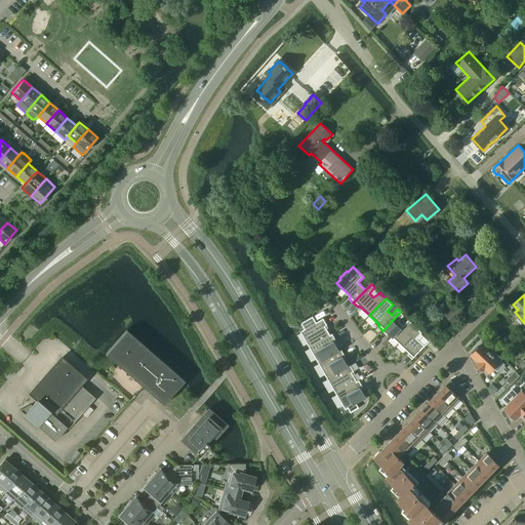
[(465,313),(456,304),(444,315),(452,324),(465,313)]
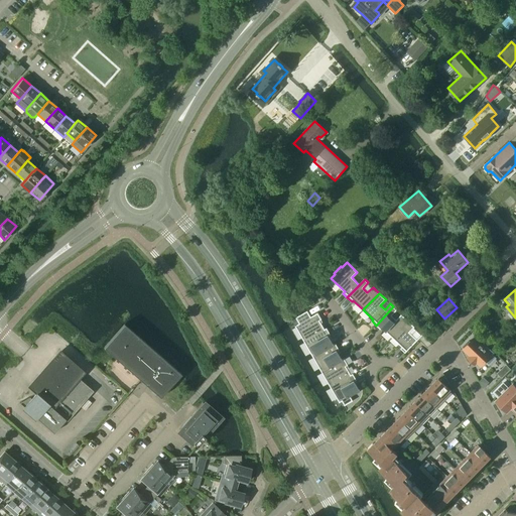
[(393,306),(376,326),(380,330),(382,328),(392,338),(404,325),(408,320),(401,314),(396,319),(391,315),(397,310),(393,306)]
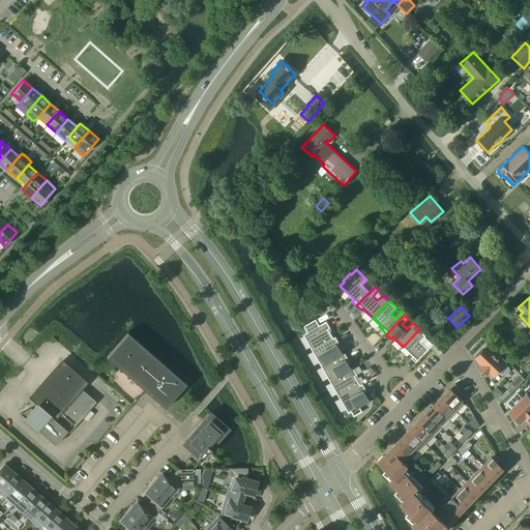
[(307,332),(303,334),(312,350),(333,337),(328,329),(330,328),(326,321),(319,325),(316,319),(311,322),(307,324),(303,326),(307,332)]
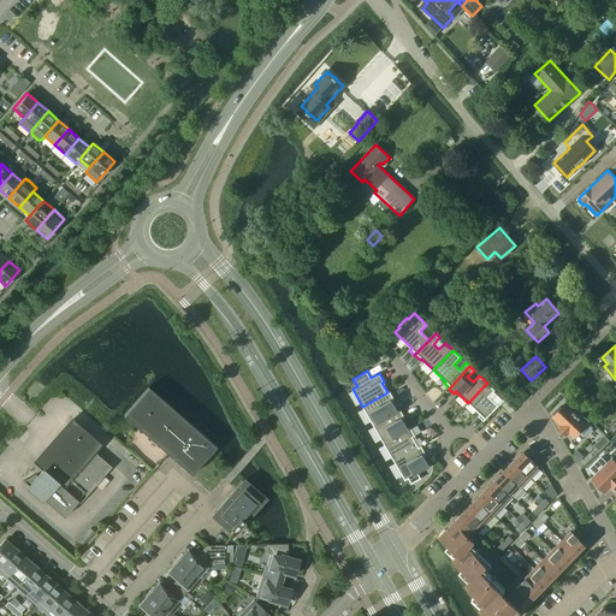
[(483,388),(468,403),(480,414),(478,416),(484,421),(498,407),(498,406),(489,397),(495,390),(487,383),(483,388)]
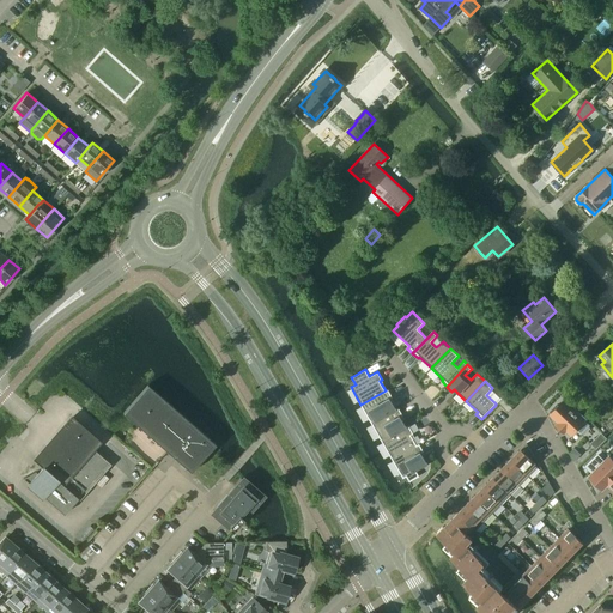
[(122,413),(131,419),(190,472),(214,444),(147,384),(122,413)]
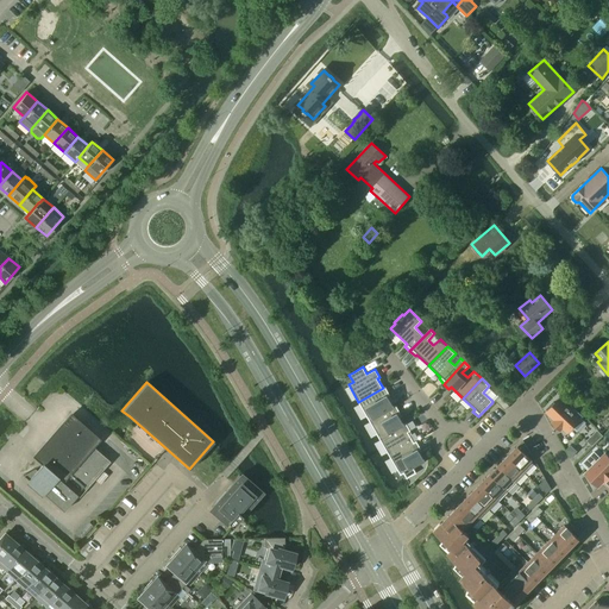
[(383,388),(358,402),(369,420),(394,407),(388,396),(390,395),(385,387),(383,388)]
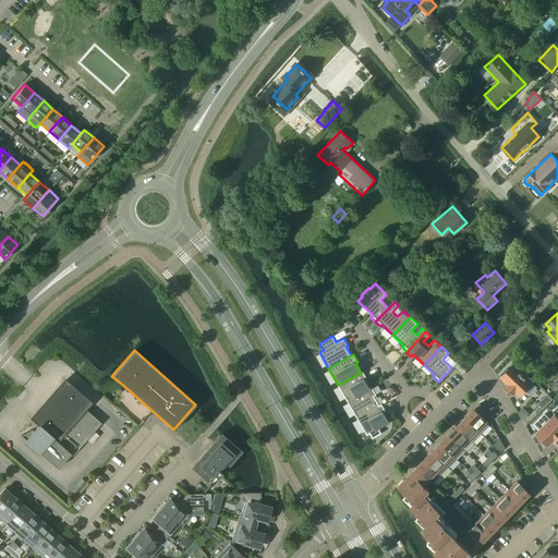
[(465,372),(457,362),(453,366),(456,368),(462,376),(466,372),(465,372)]
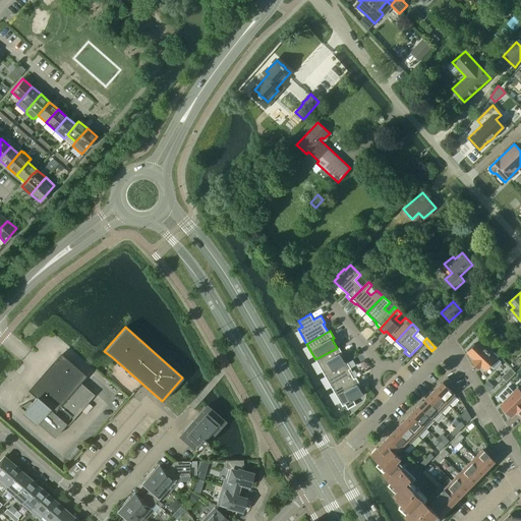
[(469,351),(467,353),(474,359),(472,361),(479,368),(481,366),(484,370),(489,364),(494,368),(500,361),(496,358),(498,357),(488,348),(487,350),(478,341),(474,345),(473,344),(467,350),(469,351)]
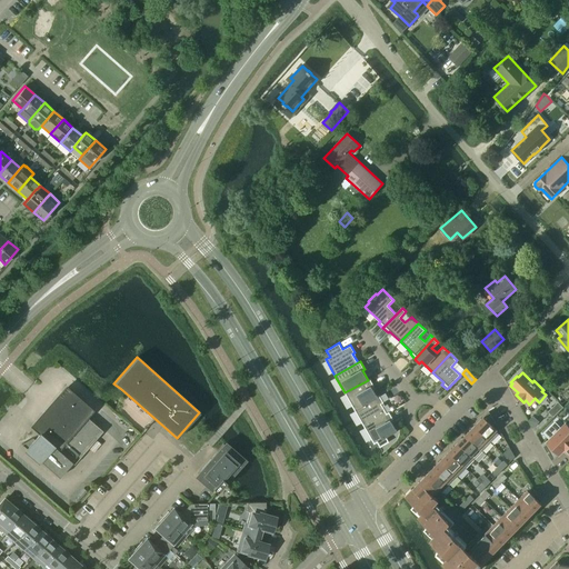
[(368,380),(345,392),(355,409),(377,397),(371,387),(373,386),(370,378),(368,380)]
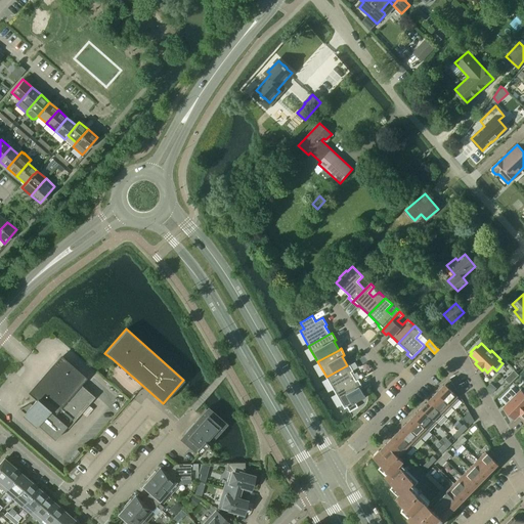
[(30,403),(19,408),(54,439),(66,426),(68,428),(94,397),(80,384),(86,378),(61,356),(30,394),(36,400),(32,404),(30,403)]
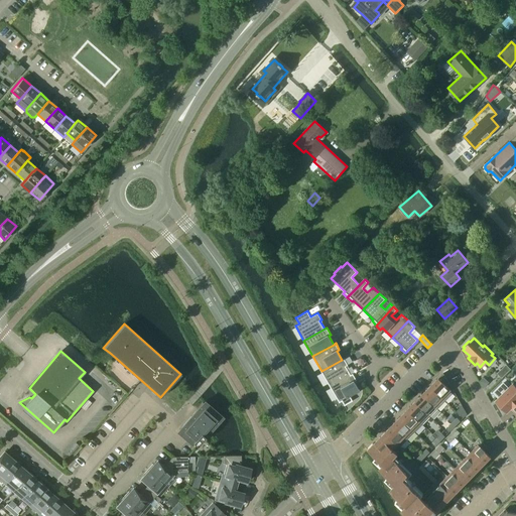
[(342,360),(321,371),(330,387),(351,375),(346,366),(348,365),(344,359),(342,360)]
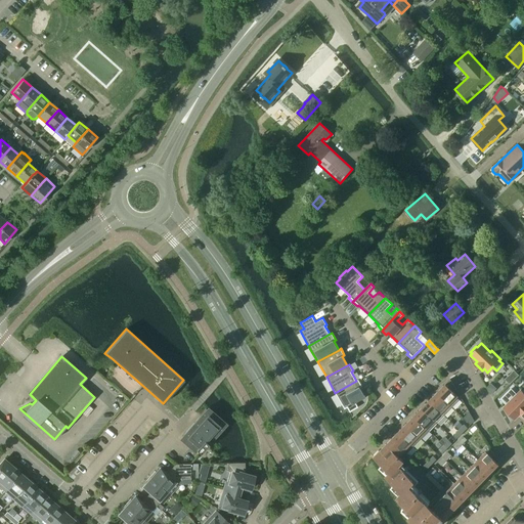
[(514,370),(505,380),(509,384),(518,375),(514,370)]
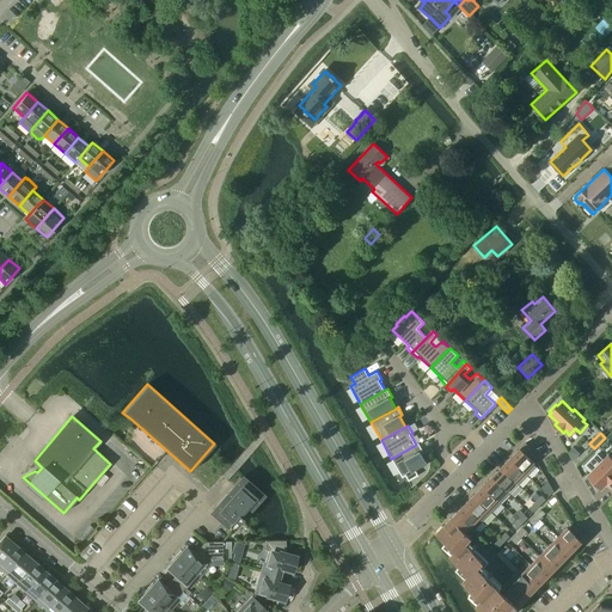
[(416,445),(391,459),(403,477),(405,476),(409,481),(418,476),(415,470),(427,464),(421,452),(423,451),(418,444),(416,445)]
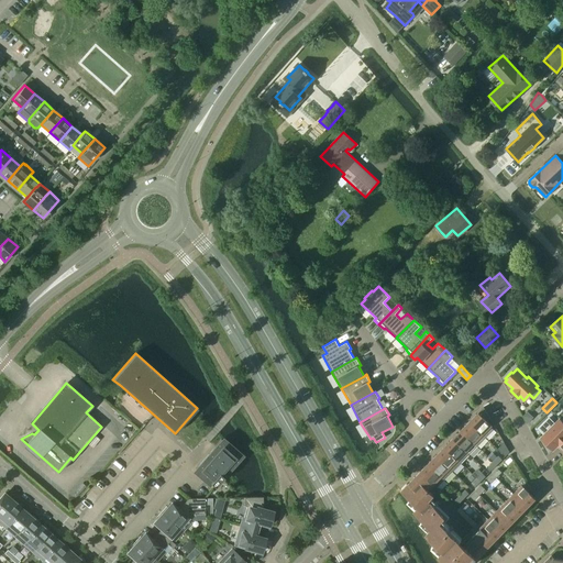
[(478,412),(470,421),(486,438),(494,430),(490,426),(490,424),(488,421),(490,420),(484,408),(478,412)]
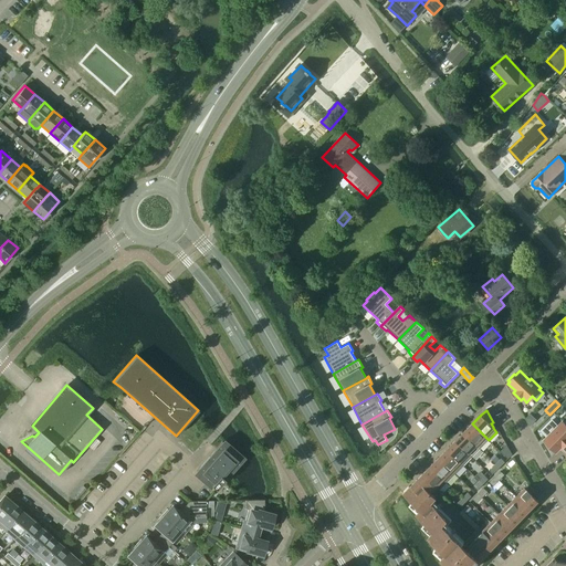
[(552,420),(541,430),(547,437),(544,440),(556,452),(561,448),(565,452),(565,425),(563,422),(558,426),(552,420)]
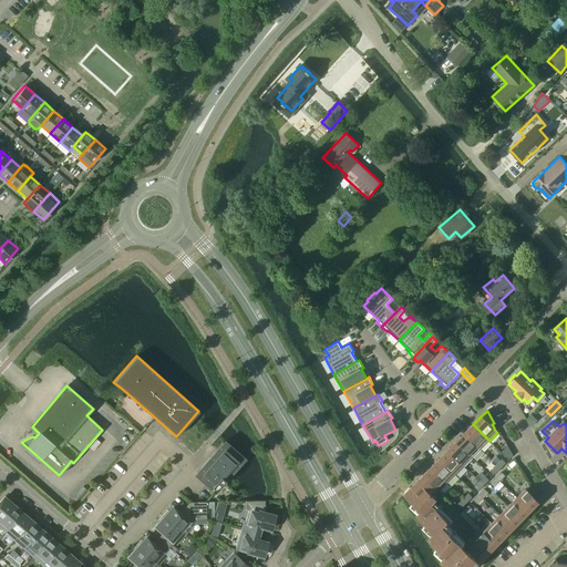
[(473,424),(464,433),(481,450),(490,441),(473,424)]
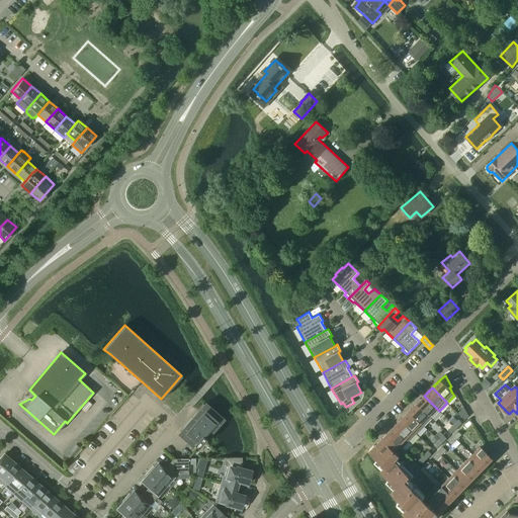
[(424,396),(417,404),(432,418),(439,411),(424,396)]
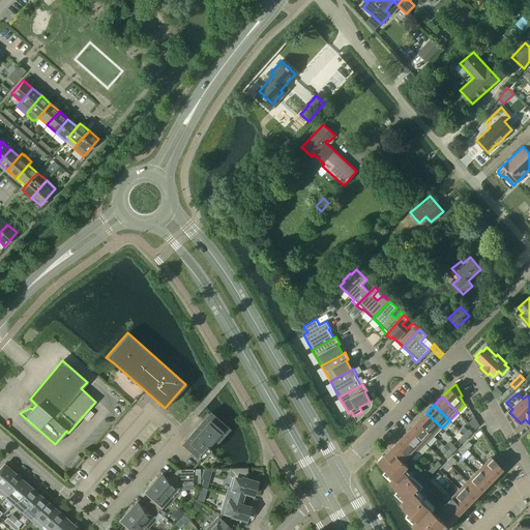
[(199,427),(188,438),(185,441),(197,450),(198,449),(200,451),(198,453),(202,458),(227,430),(208,413),(202,420),(204,422),(200,428),(199,427)]
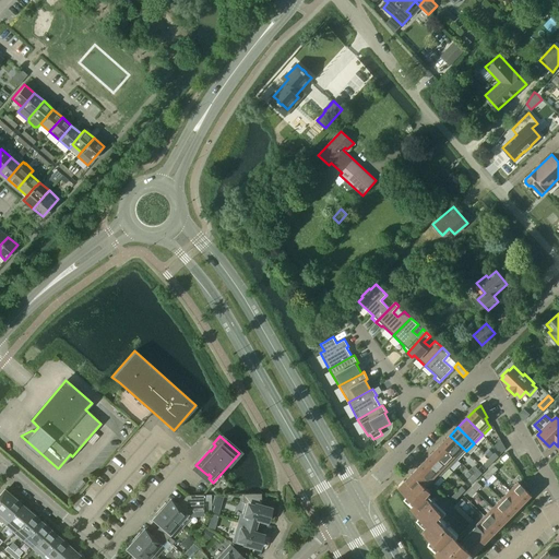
[(450,436),(441,443),(458,460),(466,451),(450,436)]
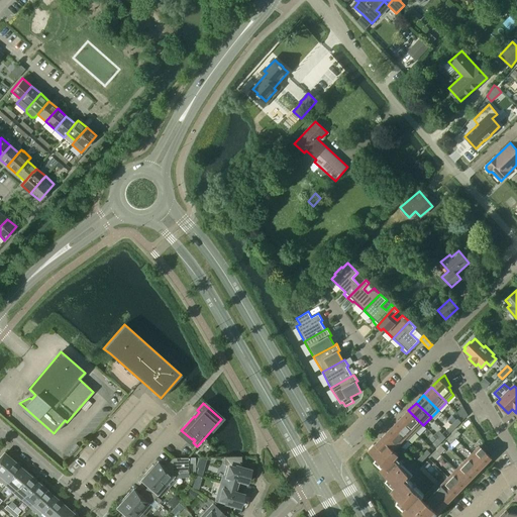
[(408,410),(401,418),(416,433),(423,425),(408,410)]
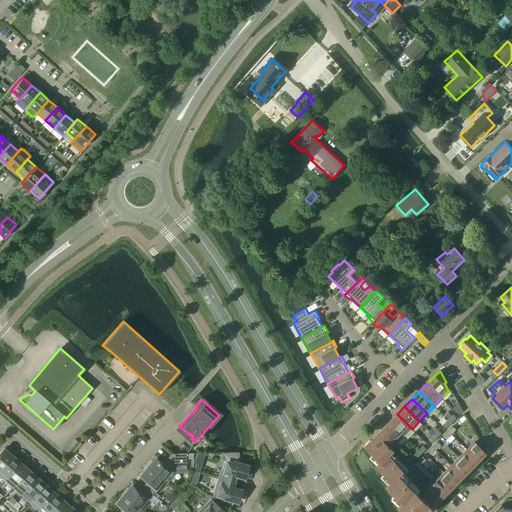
[(397,414),(389,422),(404,436),(412,429),(397,414)]
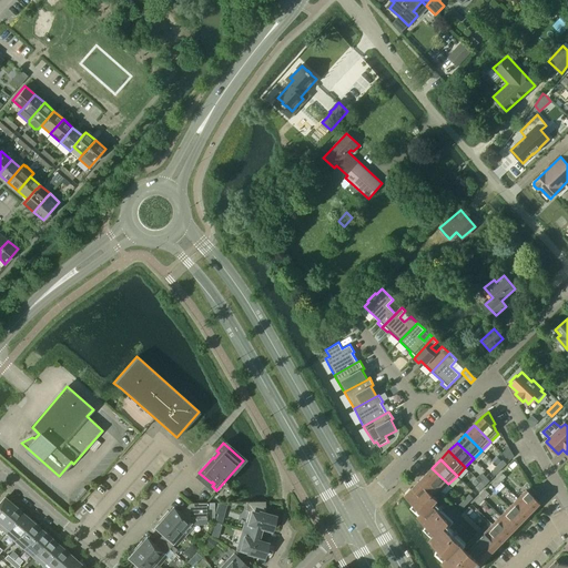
[(432,468),(423,477),(436,489),(439,493),(448,484),(432,468)]
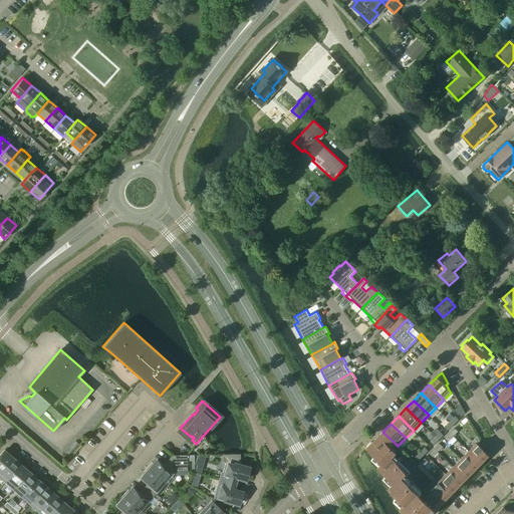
[(367,447),(366,449),(381,464),(377,468),(394,483),(389,487),(405,503),(401,507),(407,513),(429,513),(450,494),(439,483),(439,482),(436,479),(423,466),(420,463),(417,466),(433,482),(421,494),(402,477),(407,472),(391,457),(396,452),(391,447),(395,443),(382,432),(367,447)]
